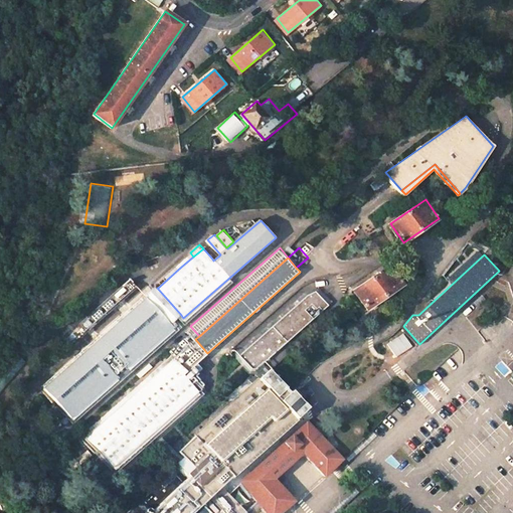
[(176,264),(154,284),(158,288),(180,268),(176,264)]
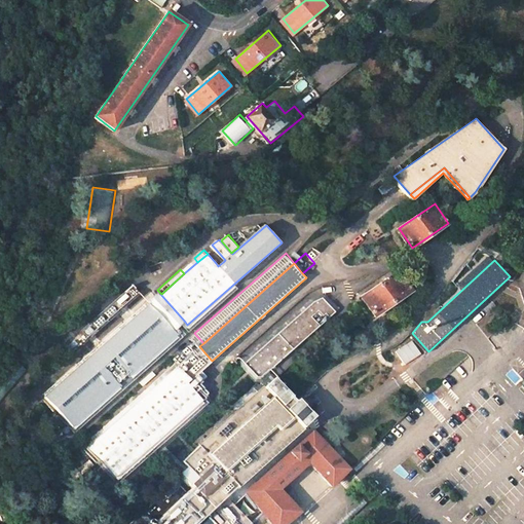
[(399,271),(363,295),(377,315),(412,290),(399,271)]
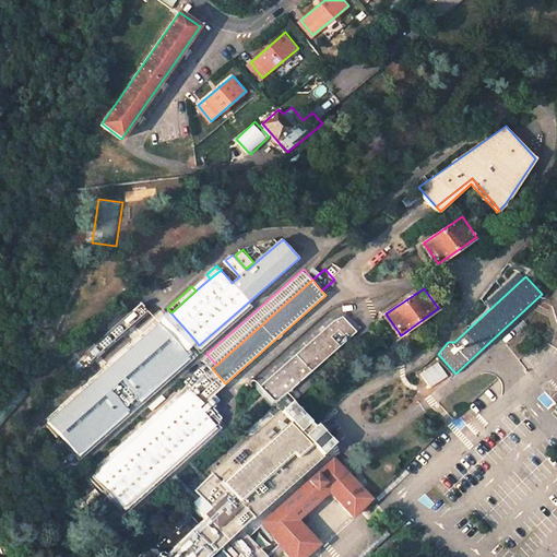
[(76,376),(150,311),(140,300),(67,365),(76,376)]
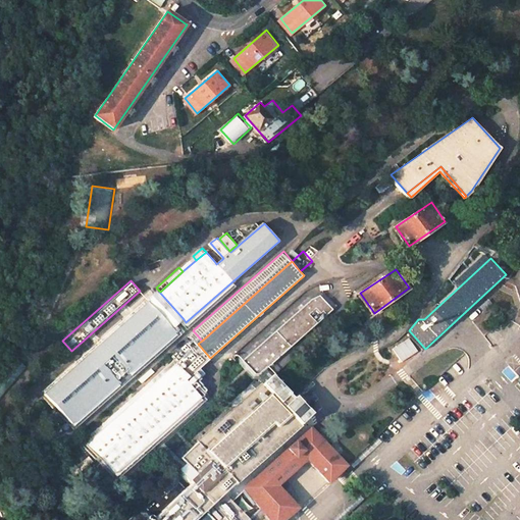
[(184,319),(159,292),(157,290),(147,299),(150,301),(173,328),(184,319)]
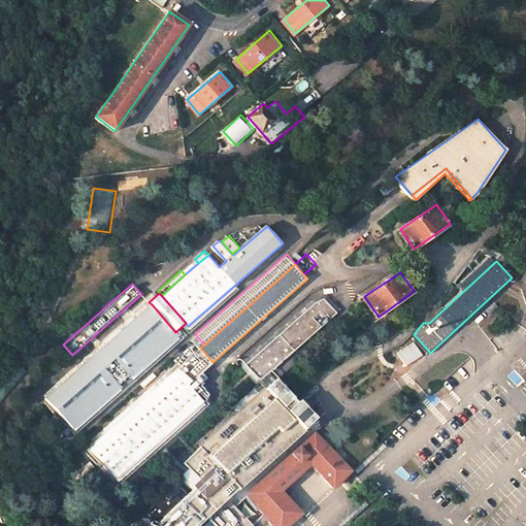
[(264,379),(339,311),(327,298),(326,298),(324,297),(319,301),(247,364),(260,380),(264,379)]
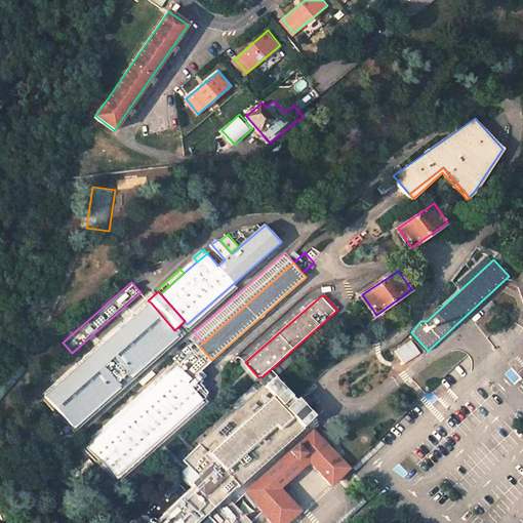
[(73,425),(177,332),(174,330),(151,303),(44,397),(55,408),(57,407),(73,425)]
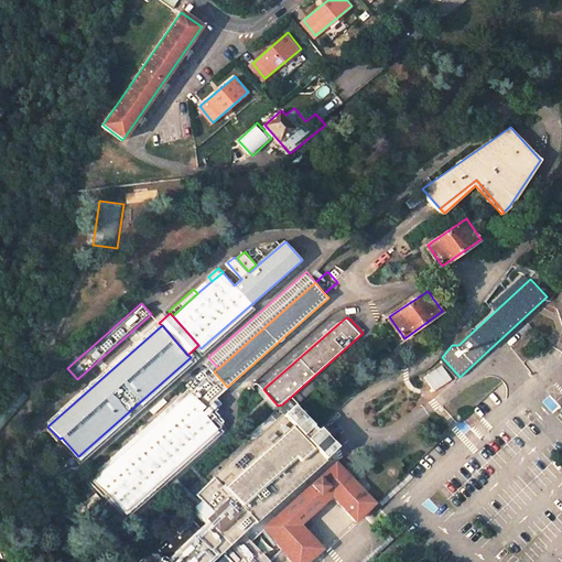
[(444,364),(427,376),(436,390),(453,378),(444,364)]
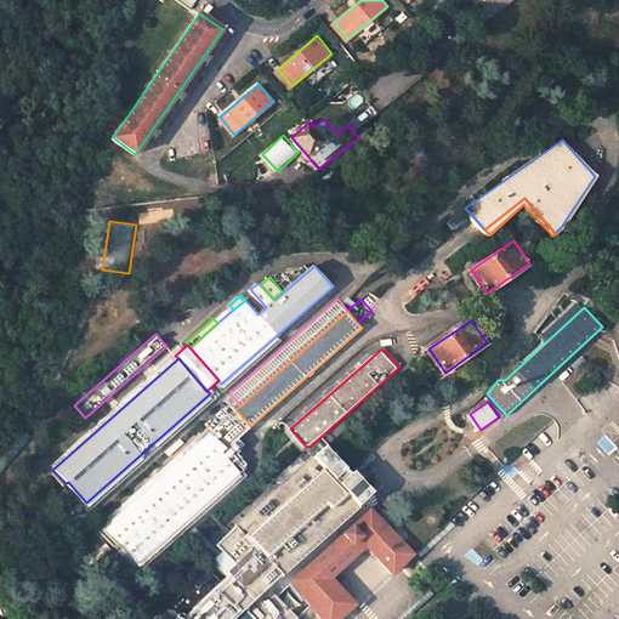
[(236,409),(100,529),(114,545),(115,544),(120,550),(123,549),(135,563),(239,472),(227,458),(236,450),(231,444),(250,426),(236,409)]
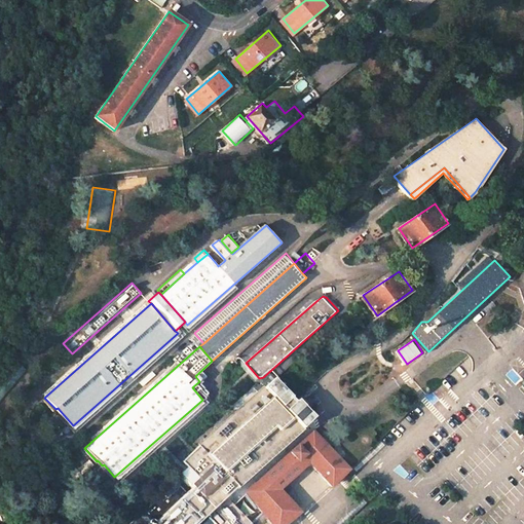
[(523,371),(516,363),(497,380),(523,408),(523,371)]
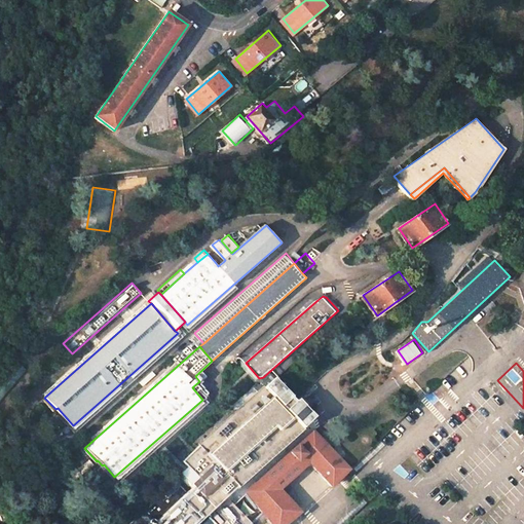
[(151,370),(140,381),(143,384),(155,374),(151,370)]
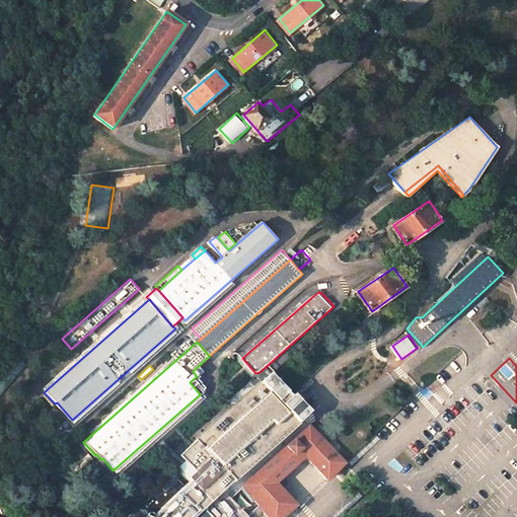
[(234,478),(312,411),(303,400),(296,393),(295,394),(274,372),(197,439),(218,460),(234,478)]
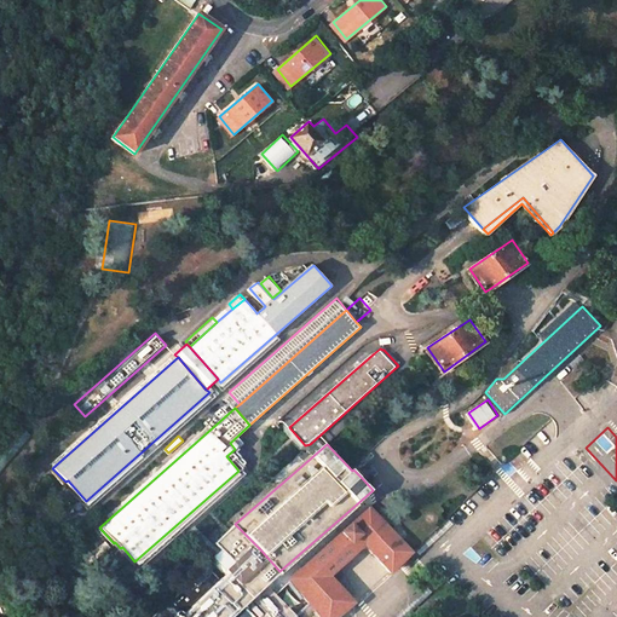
[(368,473),(359,465),(353,470),(362,478),(368,473)]
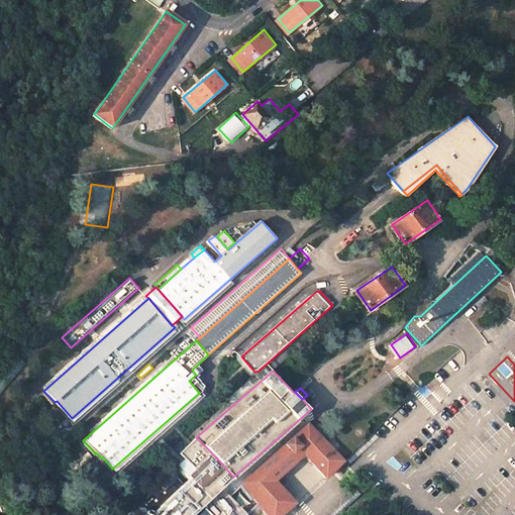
[(260,502),(269,514),(279,514),(296,502),(275,480),(306,452),(326,476),(343,459),(309,423),(243,482),(260,502)]
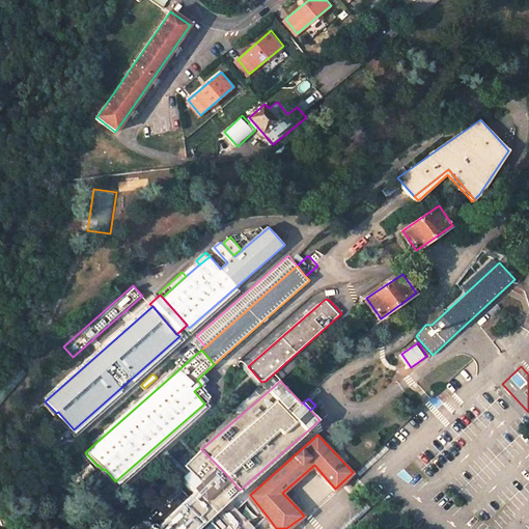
[(198,528),(211,518),(215,513),(227,528),(276,528),(267,516),(254,527),(238,509),(228,501),(239,491),(240,490),(223,471),(201,449),(184,465),(190,471),(183,477),(194,492),(179,505),(176,502),(187,494),(184,490),(173,498),(171,496),(147,517),(157,527),(154,528),(198,528)]
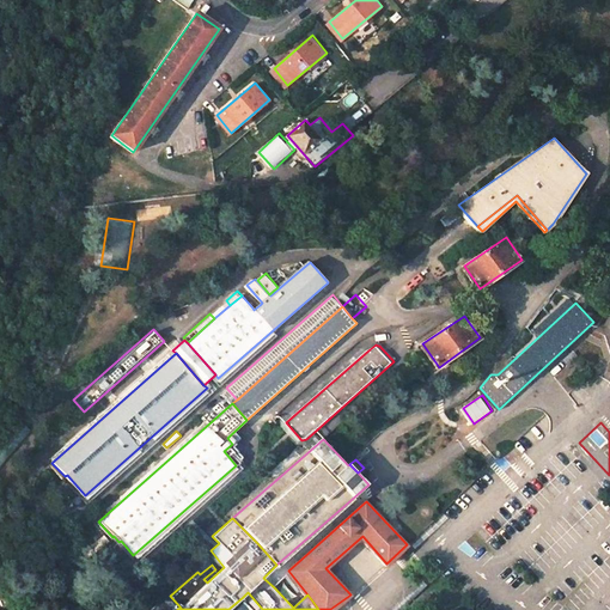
[(285,577),(275,566),(263,578),(274,587),(285,577)]
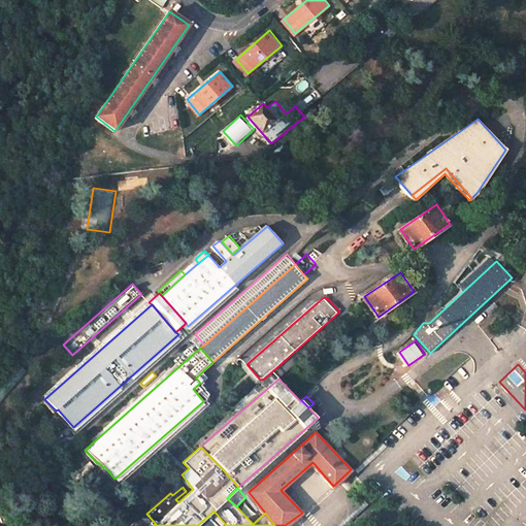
[(226,525),(214,511),(209,515),(212,519),(211,520),(216,525),(226,525)]
